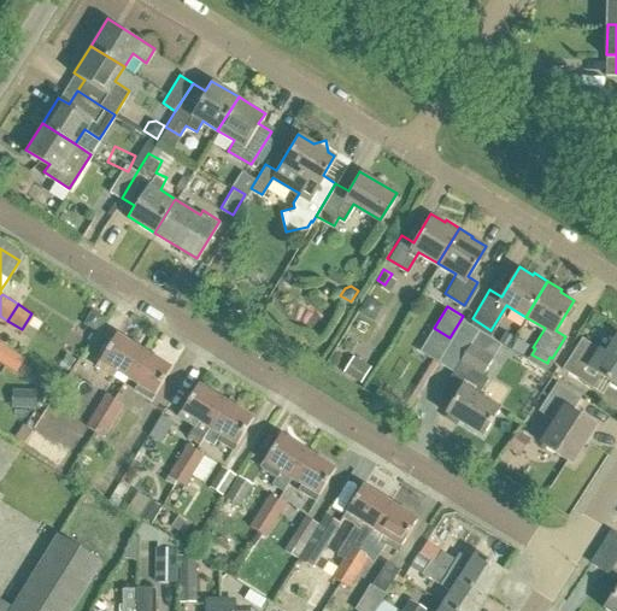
[(92,309),(83,322),(95,329),(104,315),(92,309)]
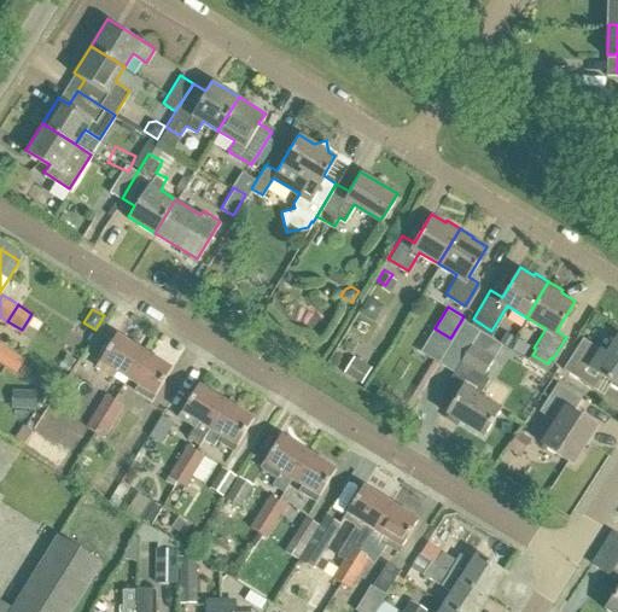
[(465,319),(439,361),(454,369),(461,359),(471,342),(479,327),(465,319)]
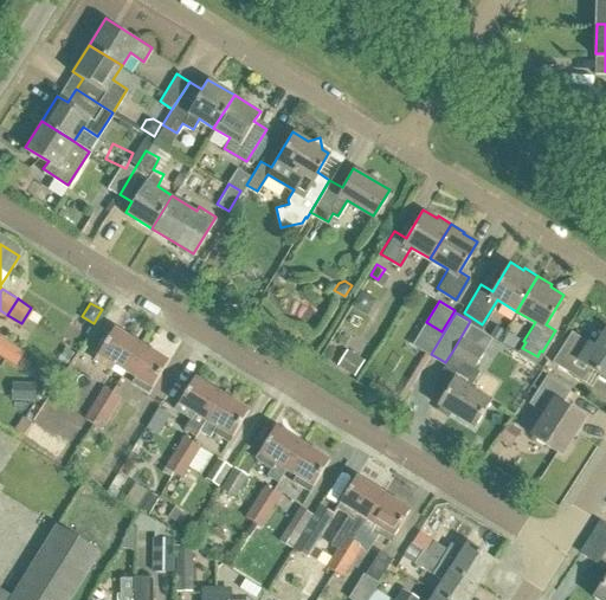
[(507,327),(498,322),(492,331),(502,336),(507,327)]
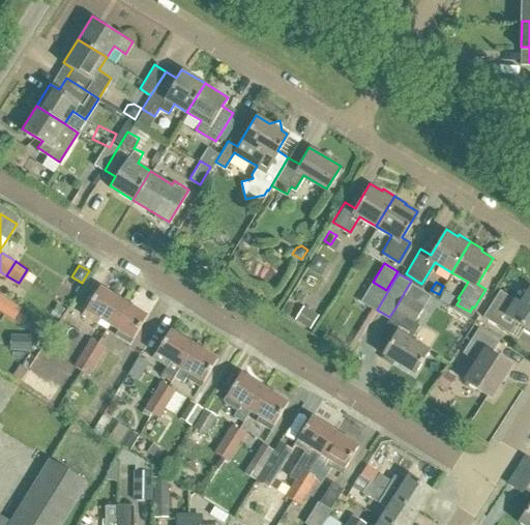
[(529,328),(529,285),(521,300),(501,288),(484,315),(509,331),(517,320),(529,328)]
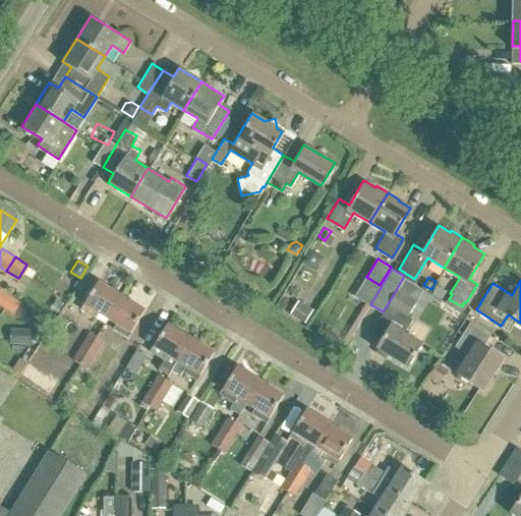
[(107,317),(121,294),(98,281),(81,307),(96,316),(99,311),(107,317)]
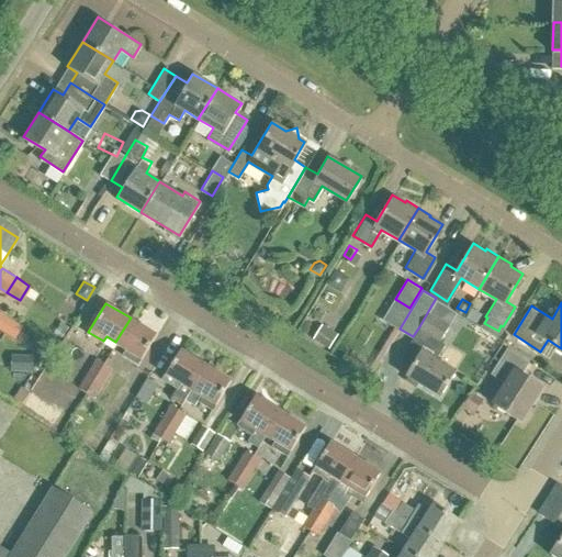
[(440,338),(449,323),(428,311),(419,326),(440,338)]
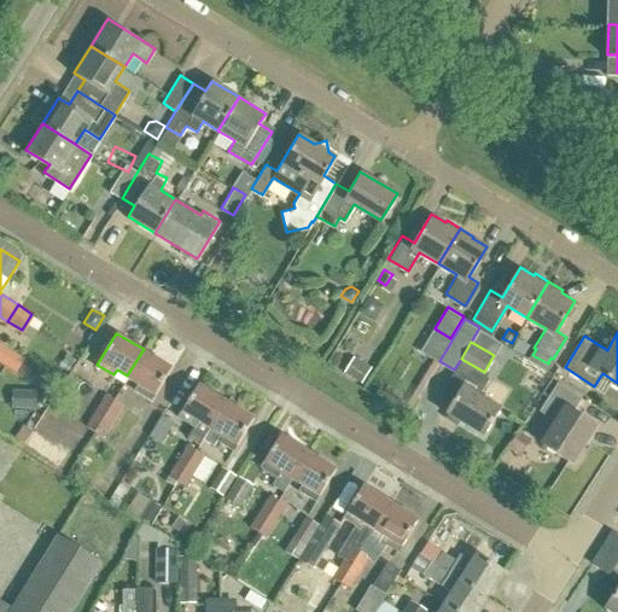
[(170,366),(144,349),(127,376),(138,383),(135,388),(151,397),(170,366)]
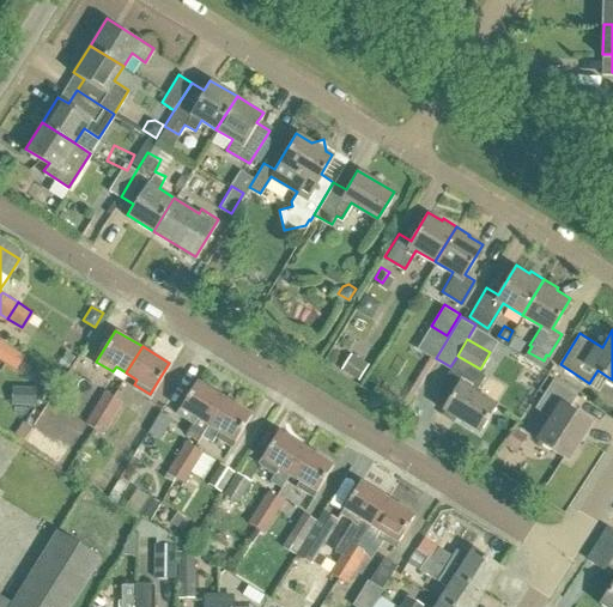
[(359,376),(368,363),(349,352),(341,365),(359,376)]
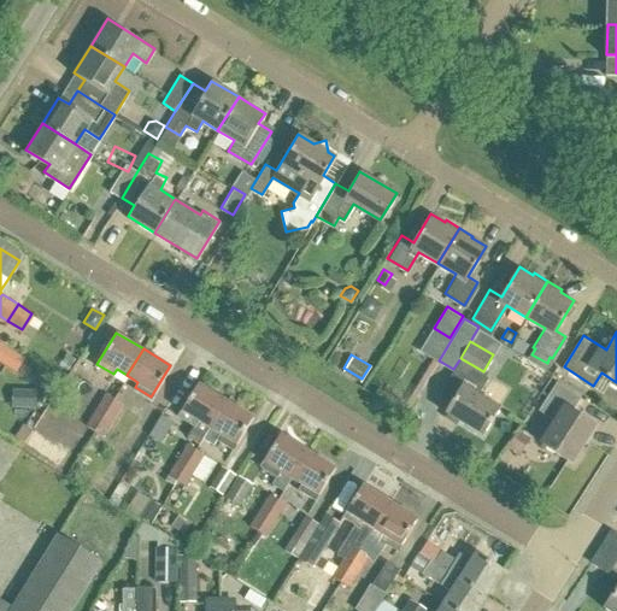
[(483,433),(499,406),(471,389),(482,372),(460,358),(453,369),(445,383),(458,392),(447,411),(483,433)]
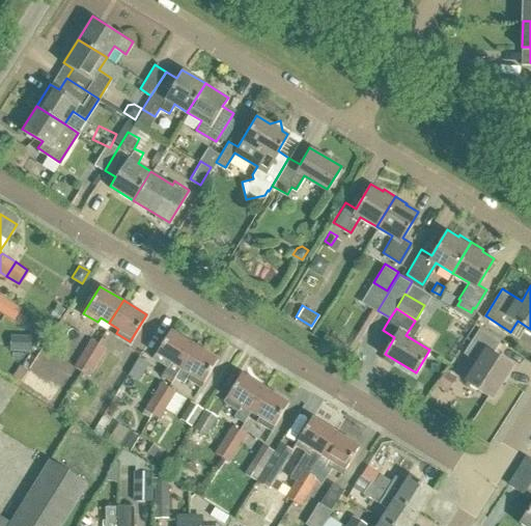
[(492,395),(511,364),(492,352),(499,340),(478,327),(464,351),(478,360),(466,379),(492,395)]
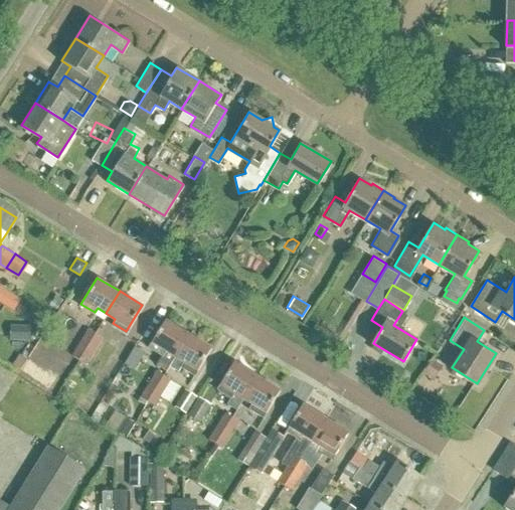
[(175,355),(188,333),(165,319),(149,346),(162,354),(165,349),(175,355)]
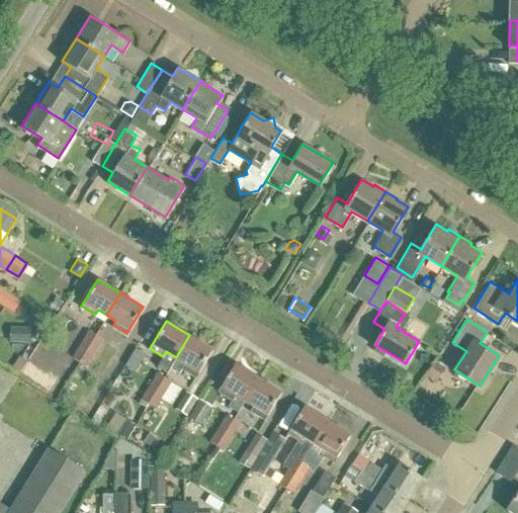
[(29,338),(29,324),(8,324),(8,338),(29,338)]
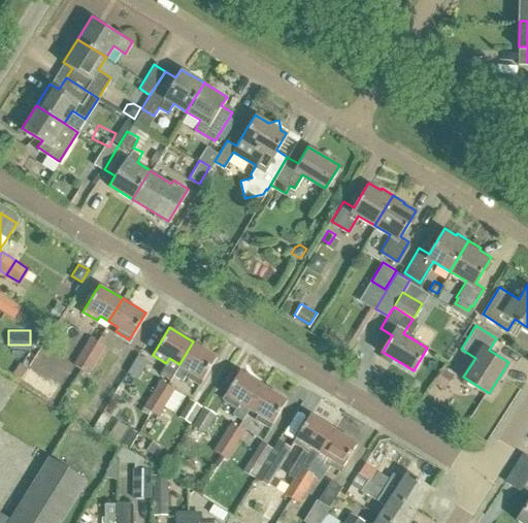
[(78,365),(96,337),(89,333),(71,360),(78,365)]
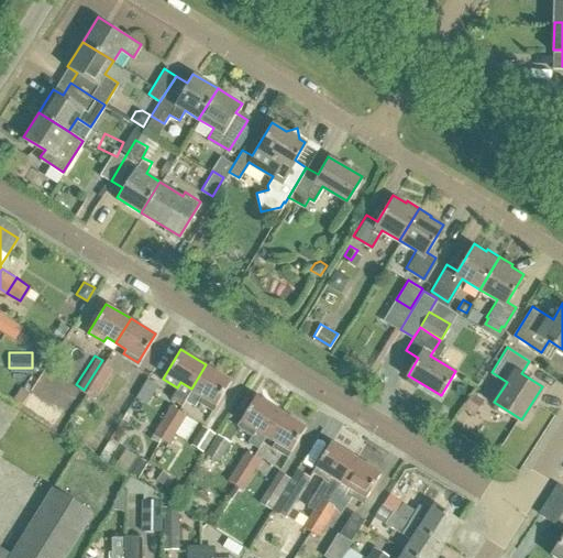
[(110,365),(105,361),(102,360),(84,390),(81,394),(89,398),(92,394),(110,367),(110,365)]
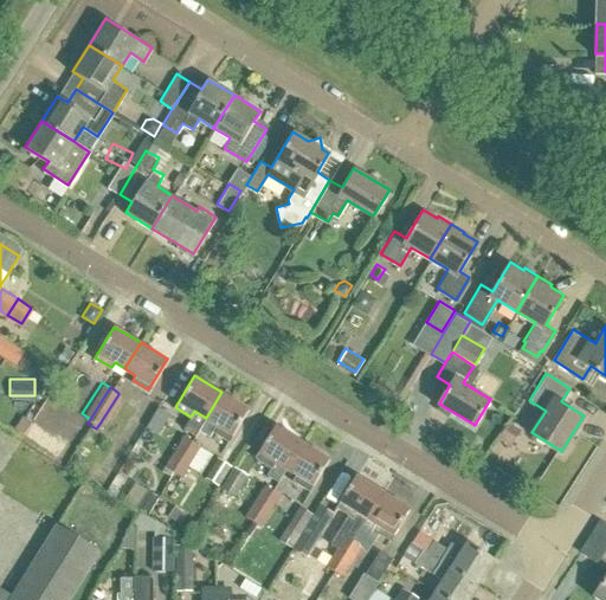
[(221,392),(206,418),(217,425),(213,430),(230,439),(249,408),(221,392)]
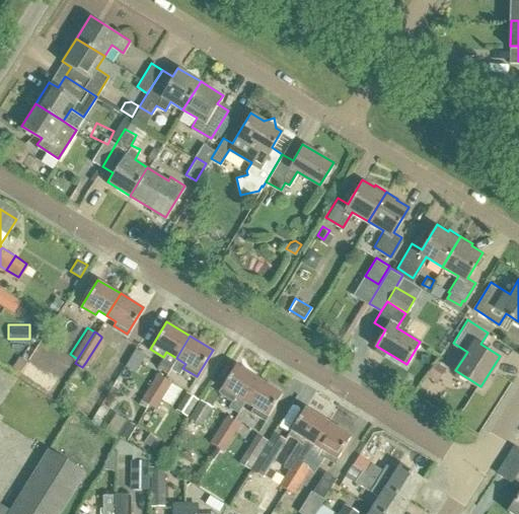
[(20,354),(13,364),(22,370),(29,360),(20,354)]
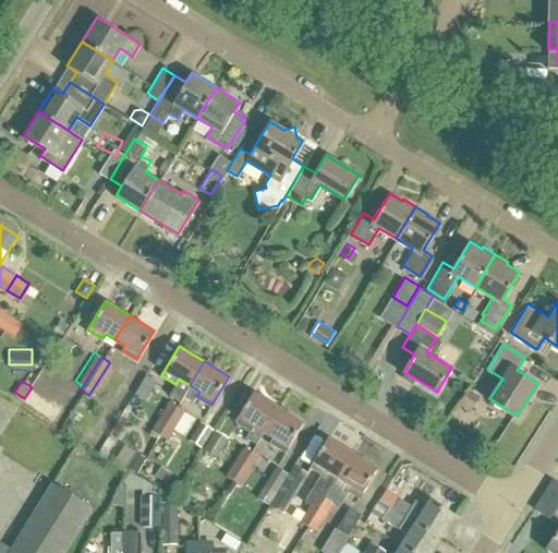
[(469,386),(459,401),(469,408),(478,393),(469,386)]
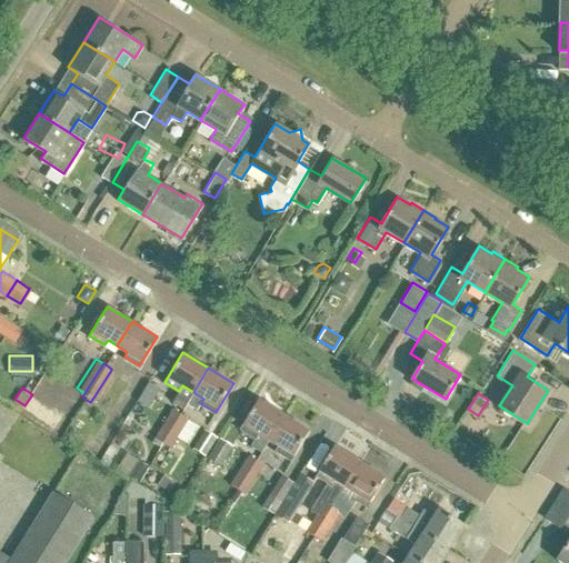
[(269,439),(283,414),(258,399),(240,428),(256,438),(259,432),(269,439)]
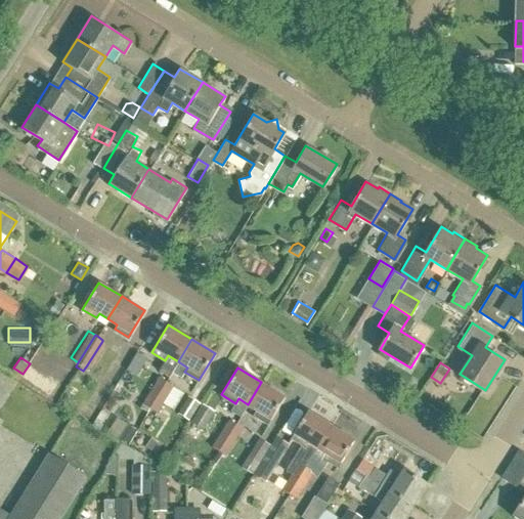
[(90,407),(104,423),(142,389),(127,374),(90,407)]
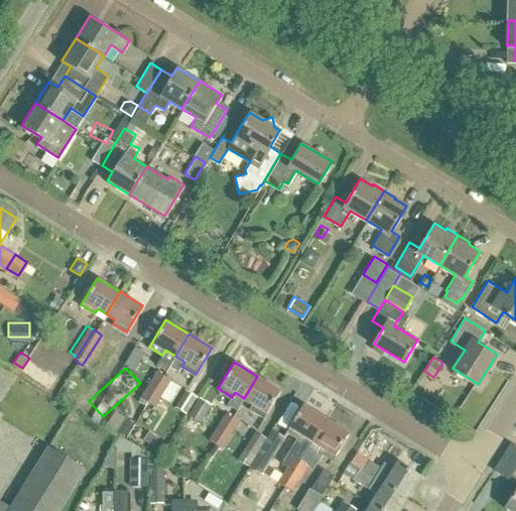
[(147,399),(164,373),(157,369),(140,395),(147,399)]
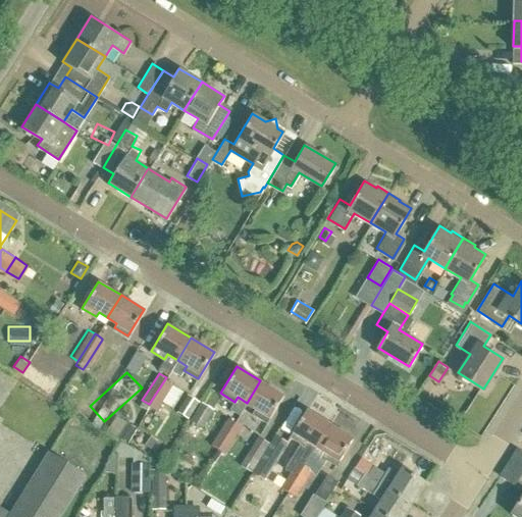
[(166,377),(149,404),(156,409),(173,382),(166,377)]
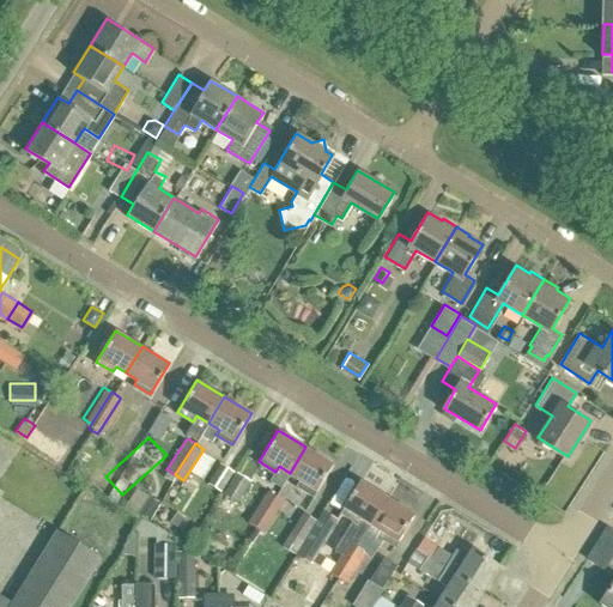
[(305,447),(290,473),(301,479),(297,485),(314,495),(333,463),(305,447)]
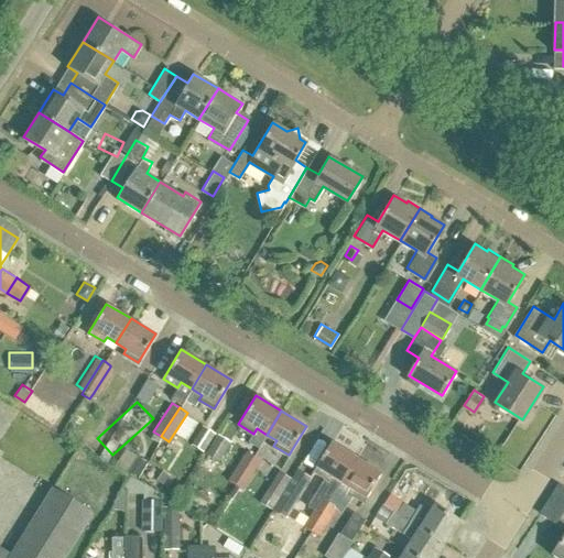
[(206,451),(218,431),(205,424),(193,442),(206,451)]
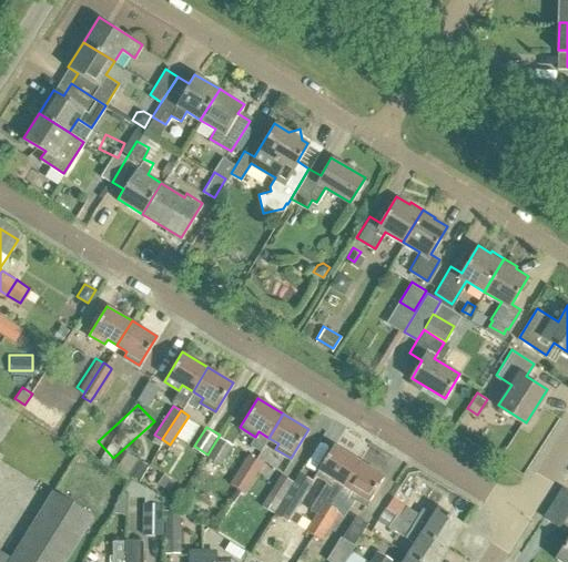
[(216,476),(235,445),(221,435),(202,466),(216,476)]
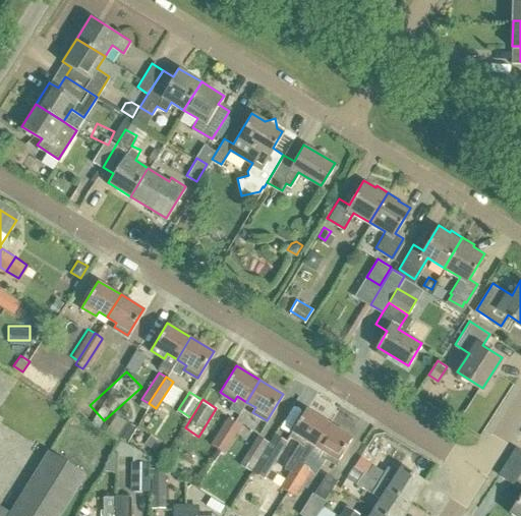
[(304,462),(329,422),(306,408),(290,435),(300,441),(285,465),(291,469),(297,459),(304,462)]
